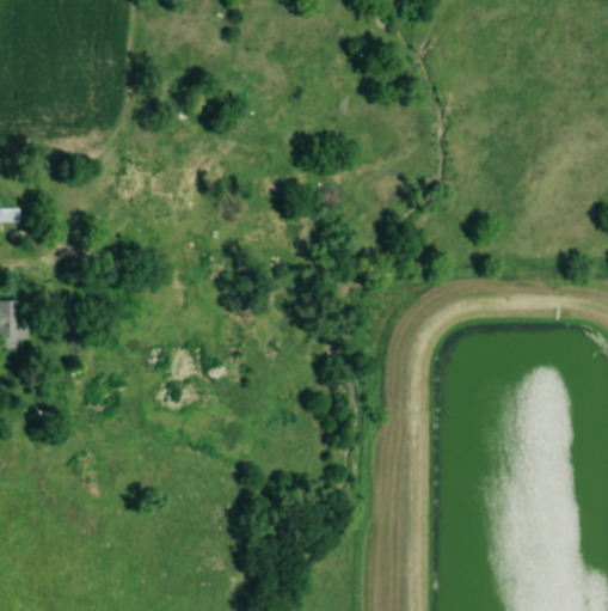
[(0,224),(19,224),(19,207),(0,207),(0,224)]
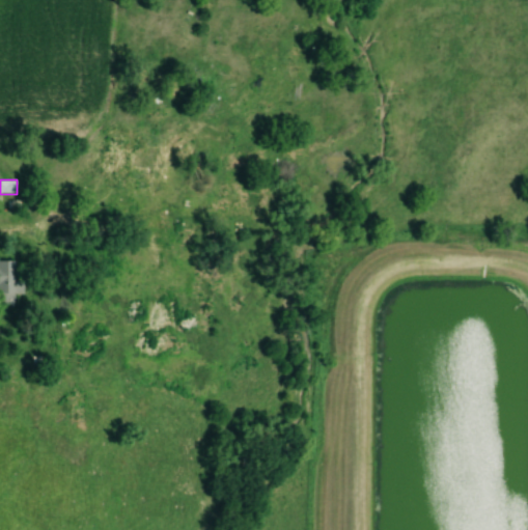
[(0,307),(16,307),(16,295),(23,295),(23,283),(15,283),(15,262),(0,262),(0,275),(0,276),(0,307)]
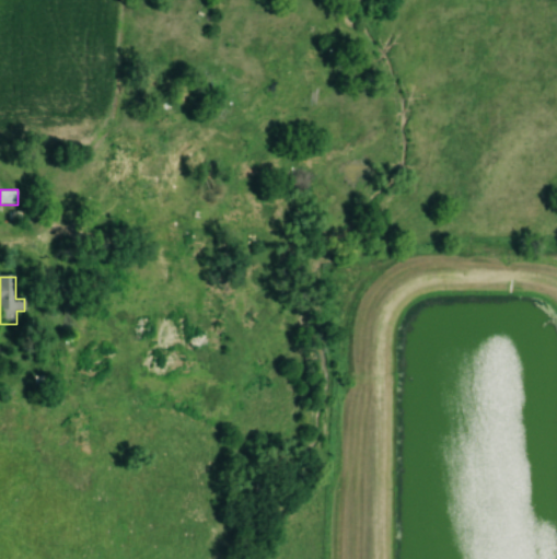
[(157,344),(171,344),(171,318),(157,318),(157,344)]
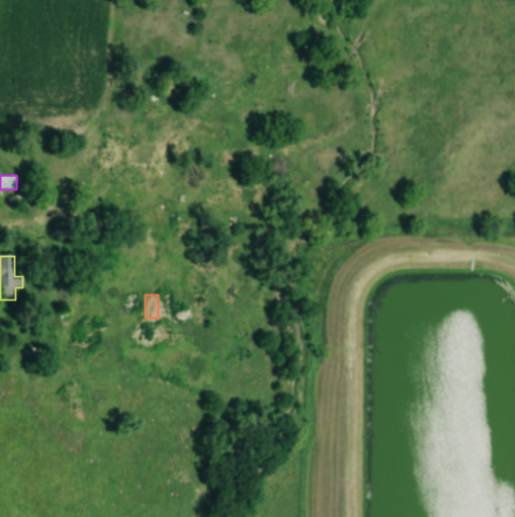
[(169,317),(178,318),(179,295),(170,295),(169,317)]
